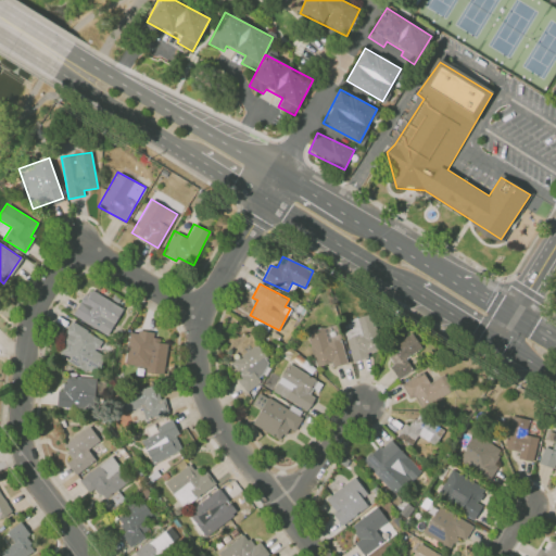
[(123,305),(86,290),(74,318),(111,333),(123,305)]
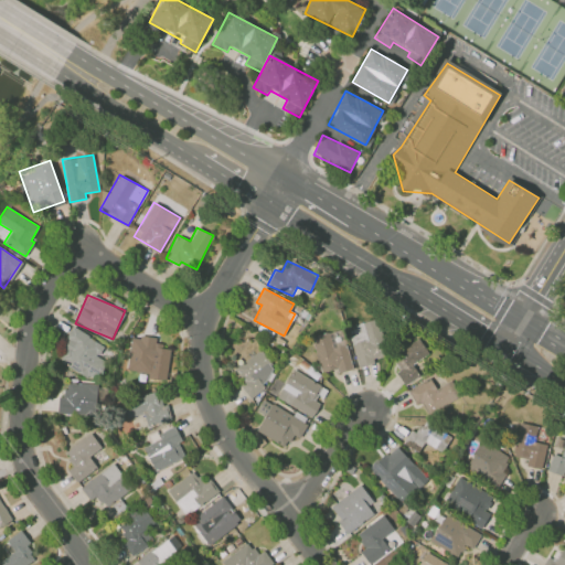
[(104,347),(73,326),(61,344),(66,348),(60,360),(95,382),(107,362),(97,356),(104,347)]
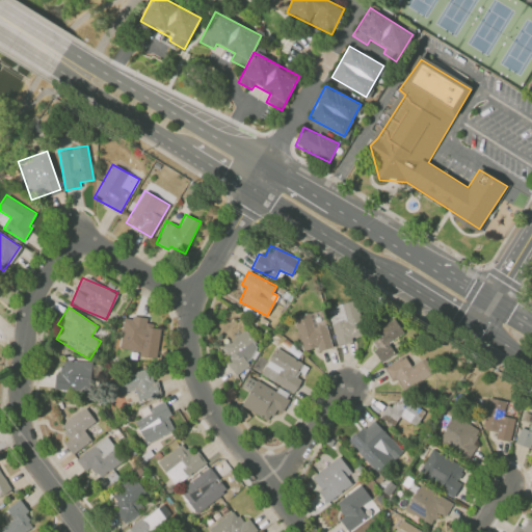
[(318,351),(331,348),(321,311),(293,318),(302,351),(317,347),(318,351)]
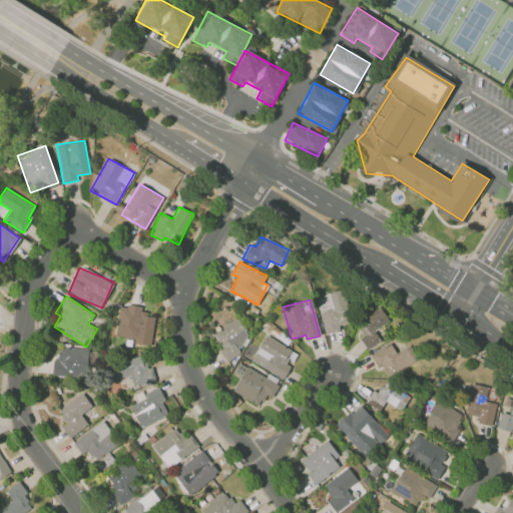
[(325,333),(341,330),(339,325),(351,322),(347,300),(319,305),(325,333)]
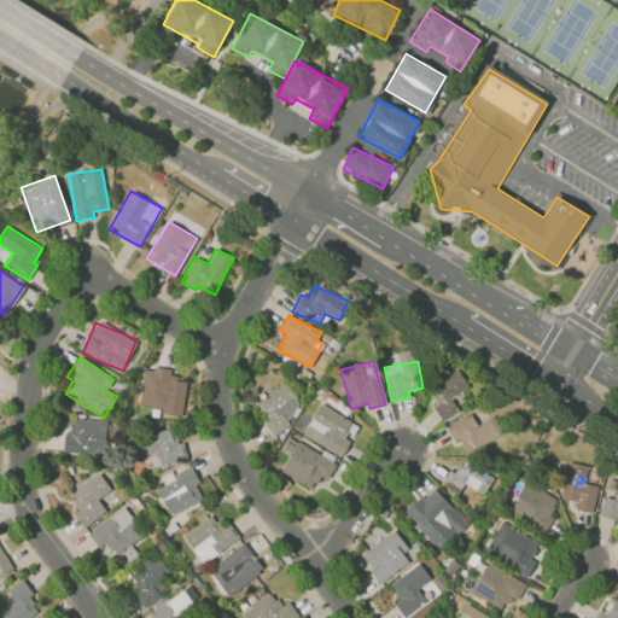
[(186,379),(170,377),(172,369),(143,366),(138,404),(161,408),(159,413),(182,417),(186,379)]
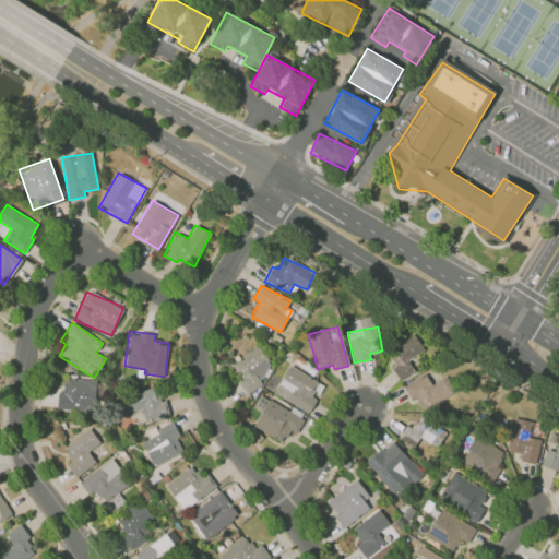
[(402,380),(415,372),(407,359),(424,351),(415,334),(385,351),(402,380)]
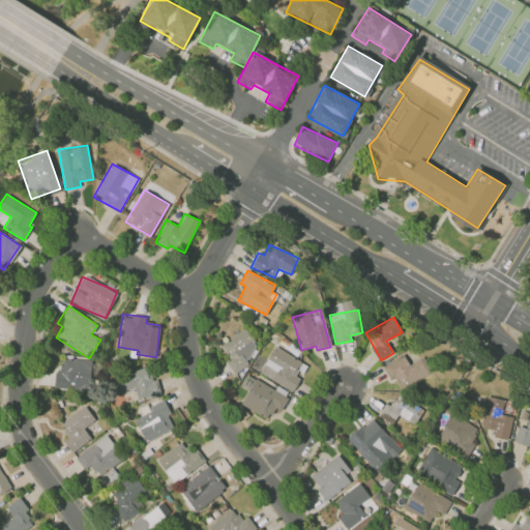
[(261,349),(243,328),(217,349),(235,371),(261,349)]
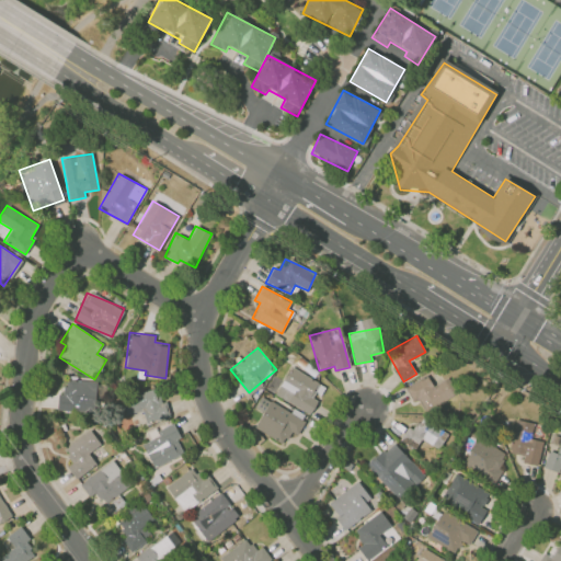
[(311,413),(317,400),(311,397),(319,380),(288,367),(275,397),(311,413)]
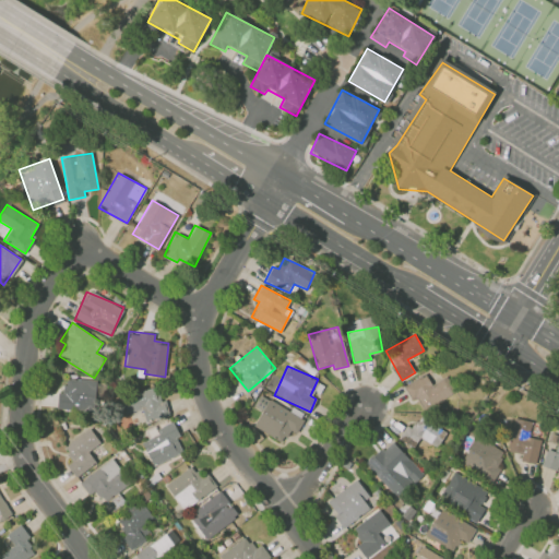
[(404,385),(412,400),(417,397),(423,409),(455,393),(447,376),(431,384),(426,373),(404,385)]
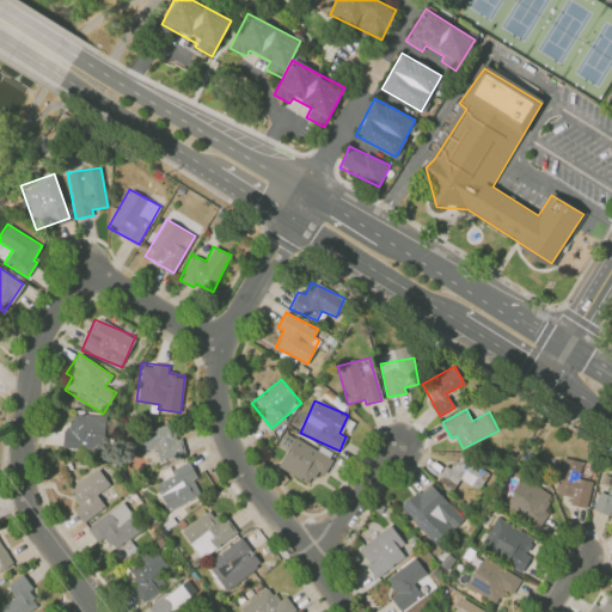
[(65,448),(103,450),(104,435),(115,436),(115,416),(66,415),(65,448)]
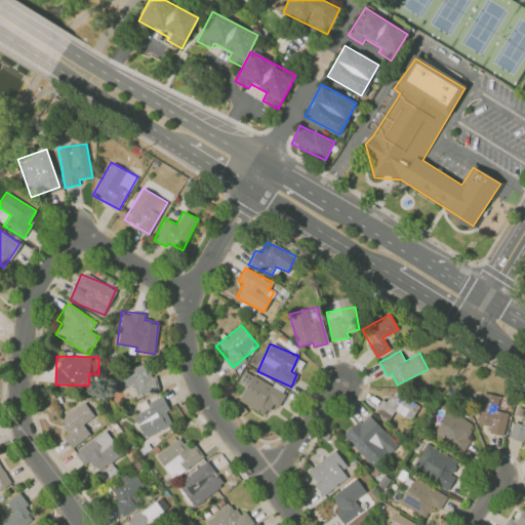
[(136,395),(158,391),(155,374),(150,375),(147,364),(116,371),(119,389),(134,386),(136,395)]
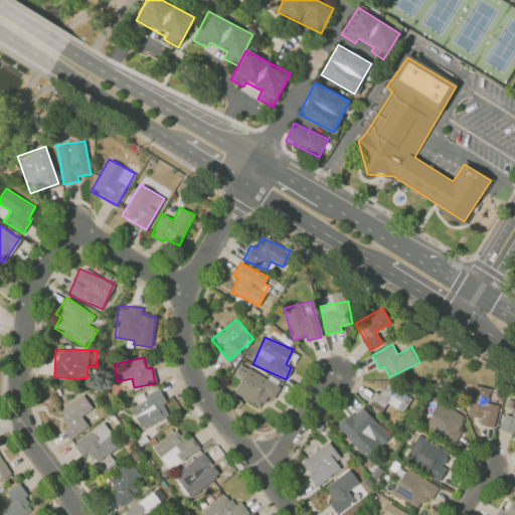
[(261,406),(266,395),(274,399),(281,385),(246,368),(234,393),(261,406)]
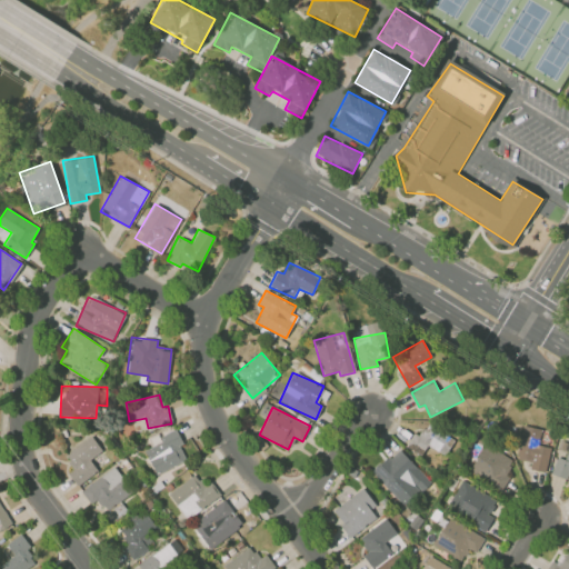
[(530,469),(546,472),(550,448),(537,445),(540,429),(522,426),(516,459),(531,462),(530,469)]
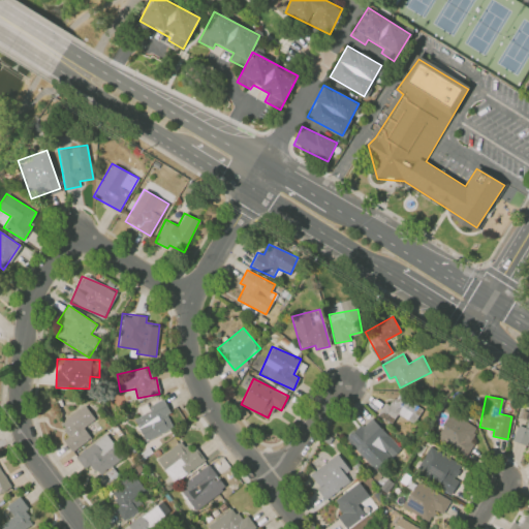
[(385,401),(376,414),(390,424),(404,403),(395,397),(390,404),(385,401)]
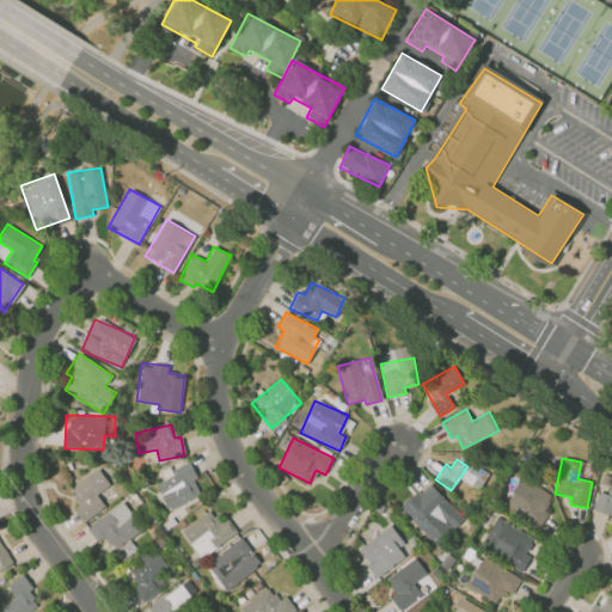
[(164,472),(166,479),(154,484),(167,510),(201,495),(193,479),(197,477),(189,460),(164,472)]
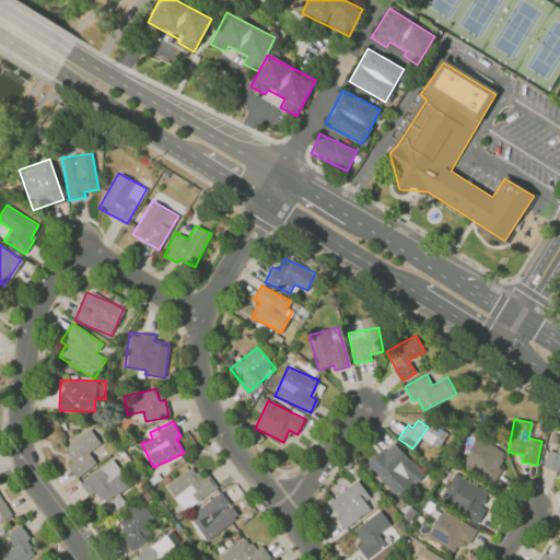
[(62,446),(72,462),(67,465),(74,477),(96,465),(89,452),(100,444),(91,429),(62,446)]
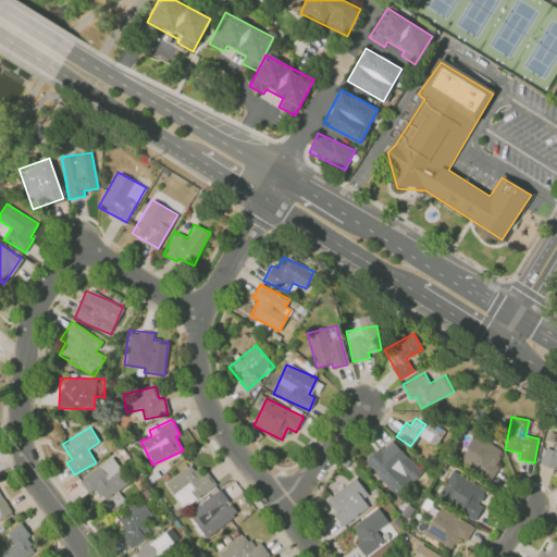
[(505,450),(474,434),(459,461),(490,479),(505,450)]
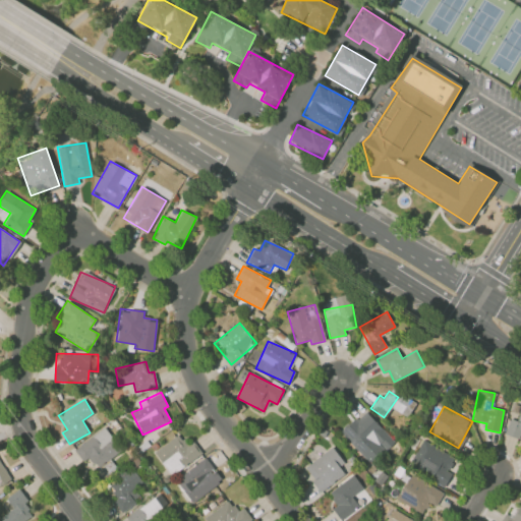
[(509,418),(505,431),(520,436),(520,408),(517,420),(509,418)]
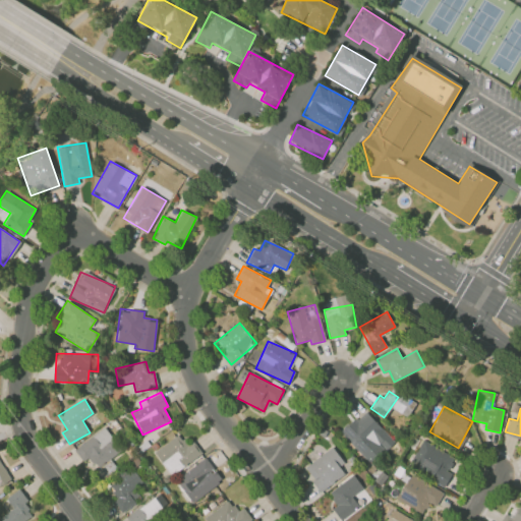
[(394,440),(364,410),(341,432),(370,463),(394,440)]
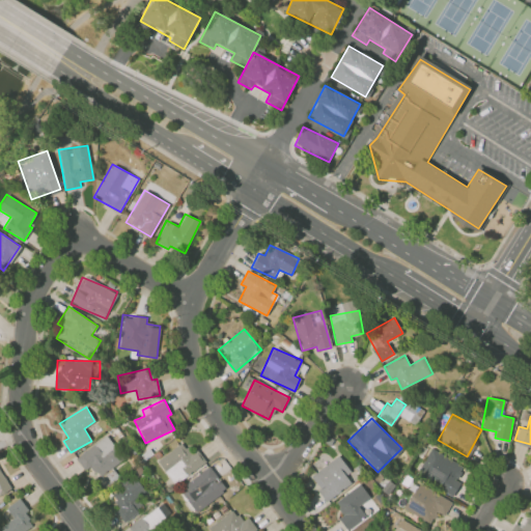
[(84,470),(91,466),(99,476),(124,458),(107,435),(75,457),(84,470)]
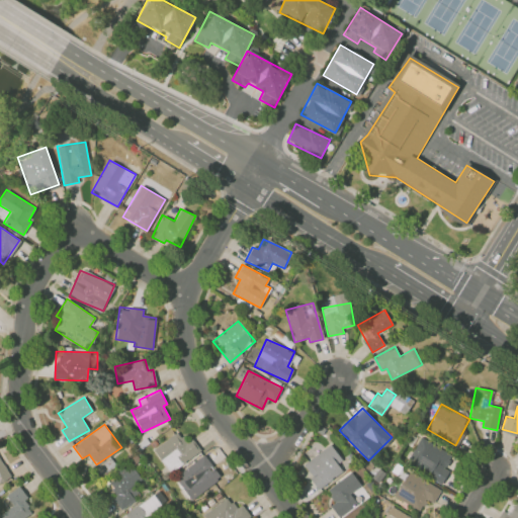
[(168,471),(197,454),(183,430),(153,447),(168,471)]
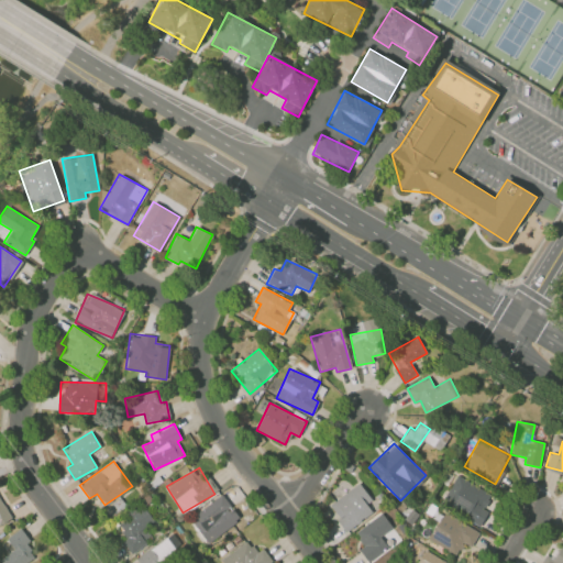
[(441,505),(481,525),(487,511),(484,509),(492,494),(455,475),(441,505)]
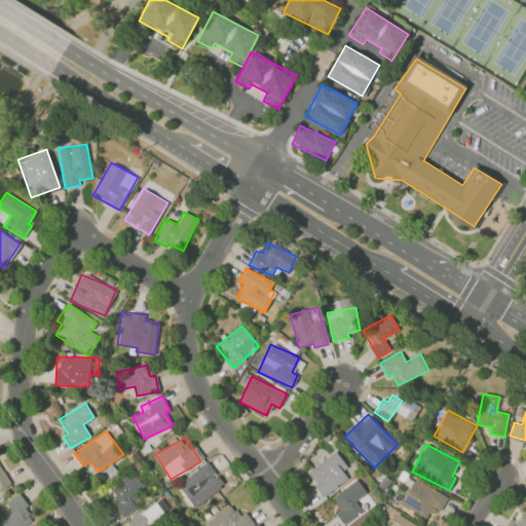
[(325,496),(351,475),(333,451),(306,473),(325,496)]
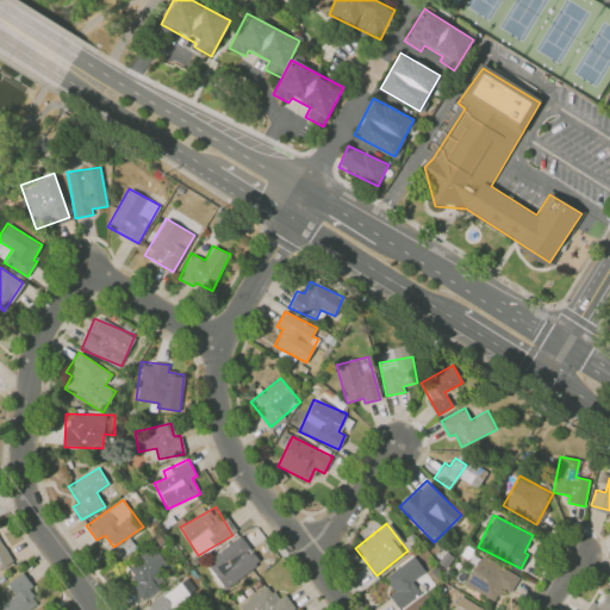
[(205,564),(226,589),(254,566),(244,554),(250,549),(240,536),(205,564)]
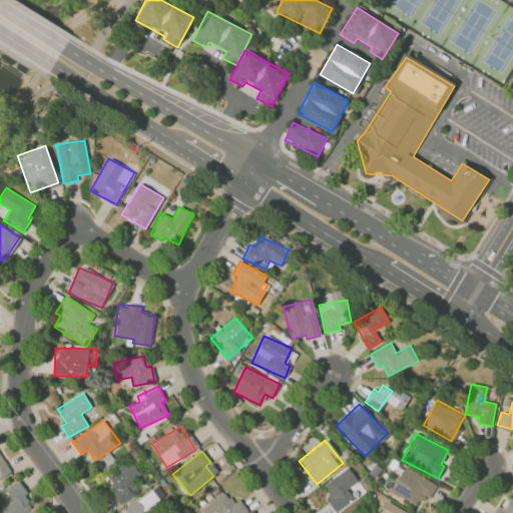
[(0,478),(10,473),(0,456),(0,478)]
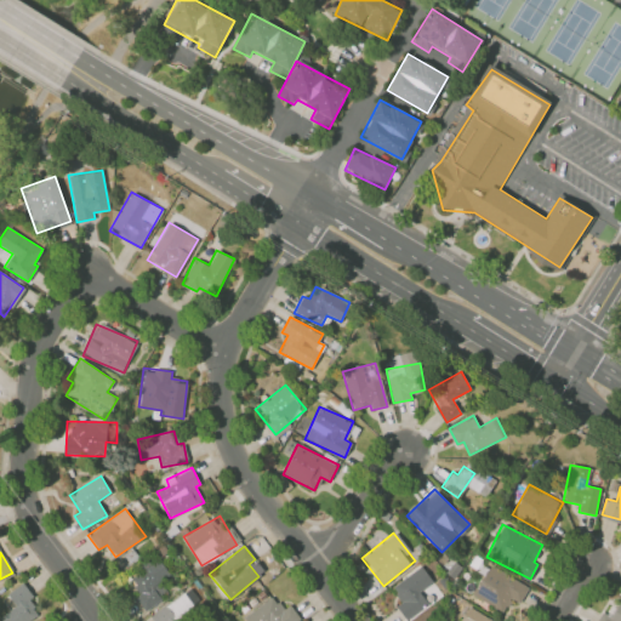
[(163,598),(154,586),(170,575),(157,558),(129,579),(135,587),(130,591),(146,611),(163,598)]
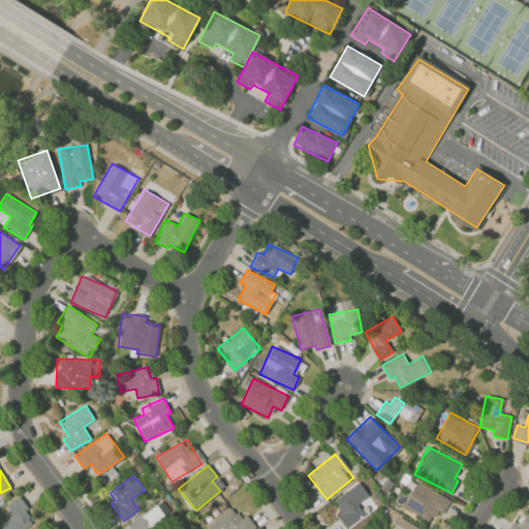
[(369,496),(359,481),(333,499),(342,512),(338,516),(346,528),(366,516),(358,503),(369,496)]
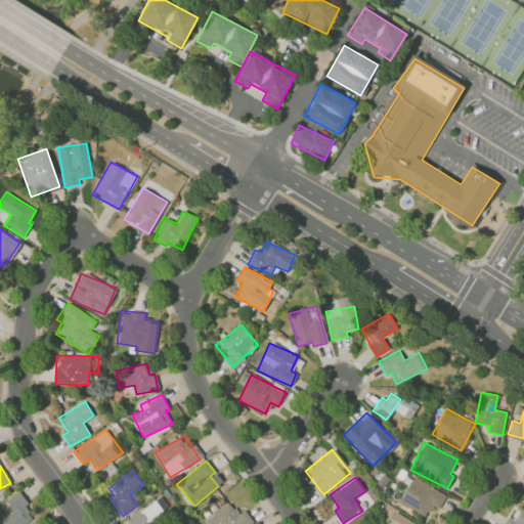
[(439,509),(446,493),(410,477),(399,504),(425,515),(430,505),(439,509)]
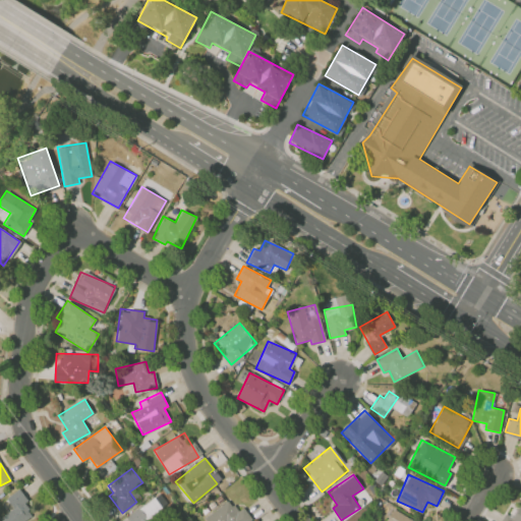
[(11,508),(0,516),(0,520),(24,520),(33,516),(23,504),(29,501),(19,488),(5,499),(11,508)]
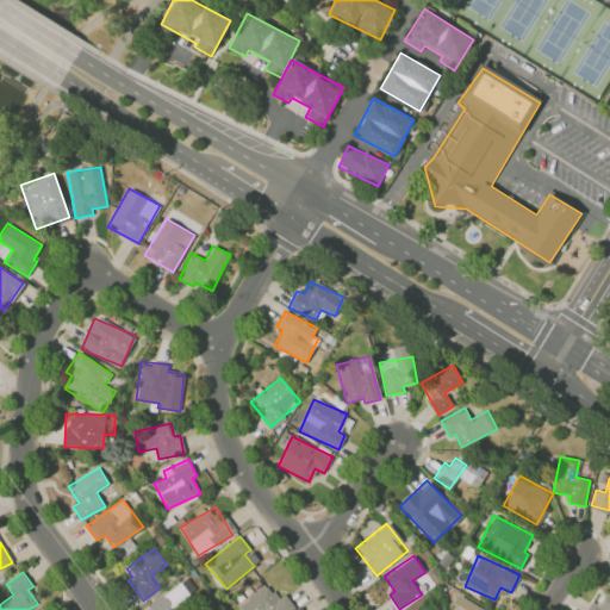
[(180,609),(197,598),(184,579),(148,605),(151,609),(180,609)]
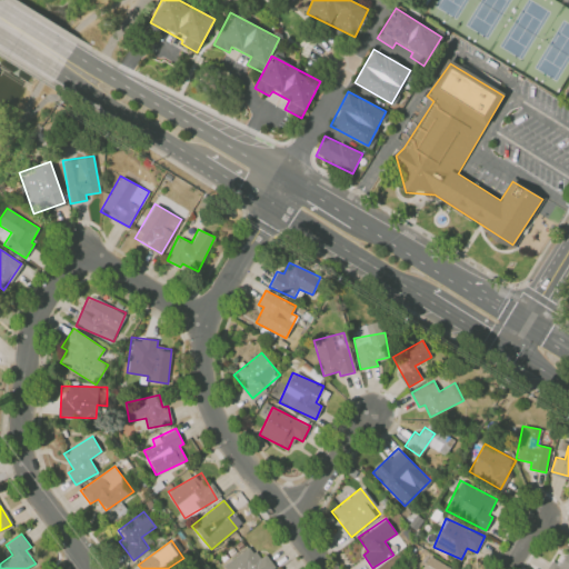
[(266,553),(258,559),(249,546),(222,565),(225,568),(272,568),(276,568),(266,553)]
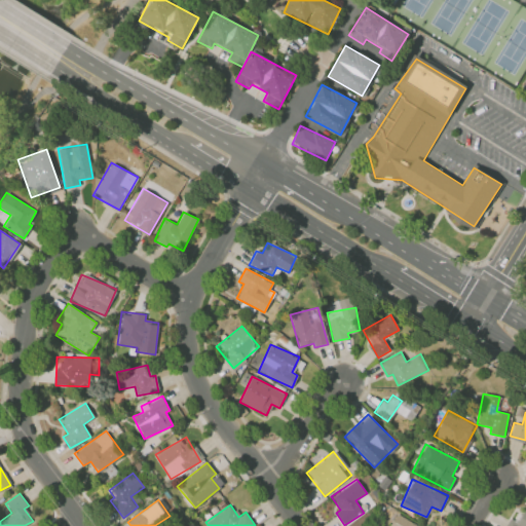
[(525,525),(525,511),(524,510),(517,522),(510,518),(504,525),(525,525)]
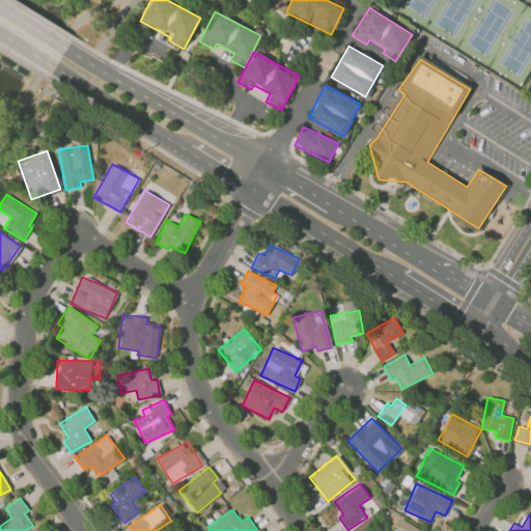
[(421,530),(402,519),(394,530),(421,530)]
